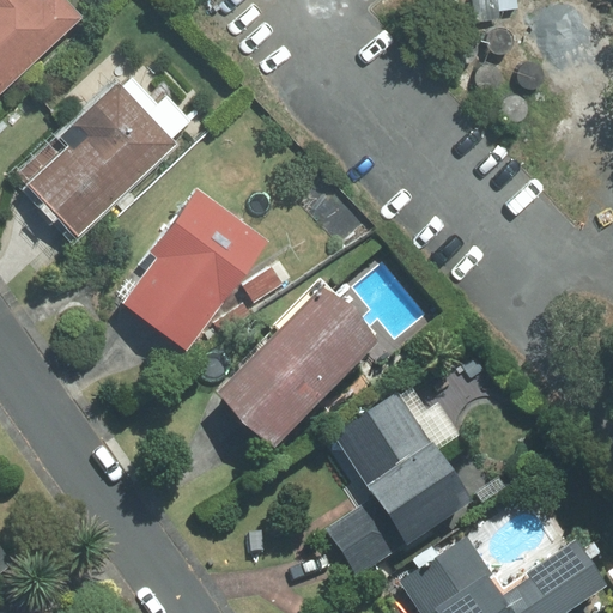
[(0,0),(0,95),(85,17),(68,0),(0,0)]
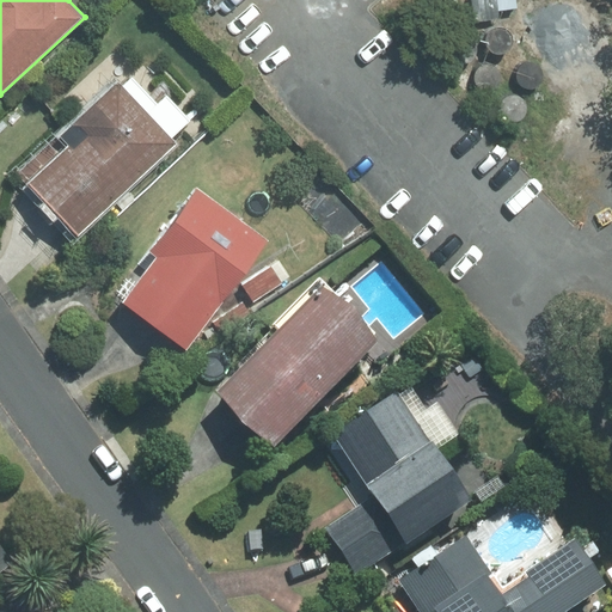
[(478,49),(482,53),(487,55),(491,55),(496,54),(501,50),(503,47),(505,42),(505,37),(502,32),(499,29),(495,26),(490,25),(485,26),(481,29),(478,32),(476,36),(475,41),(476,46),(478,49)]
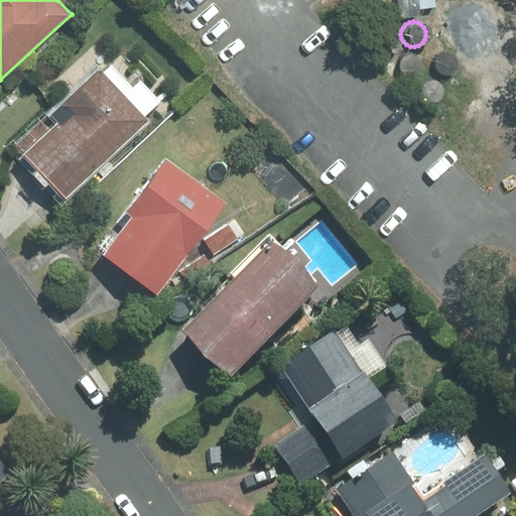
[(452,69),(453,65),(453,60),(452,56),(449,52),(445,50),(441,49),(437,49),(433,50),(430,53),(427,56),(426,60),(427,66),(428,69),(431,73),(435,75),(440,76),(444,75),(448,73),(452,69)]
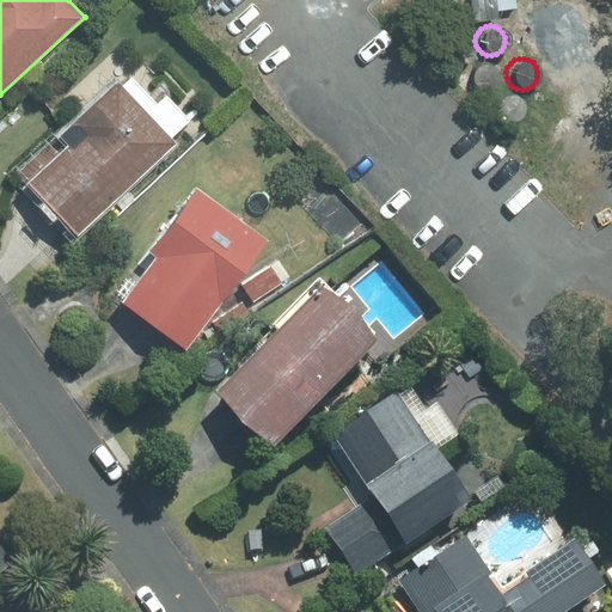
[(467,85),(470,89),(473,91),(478,92),(483,92),(488,90),(491,86),(493,83),(494,78),(493,73),(490,69),(488,66),(483,65),(478,63),(473,65),(470,67),(466,72),(465,77),(465,81),(467,85)]
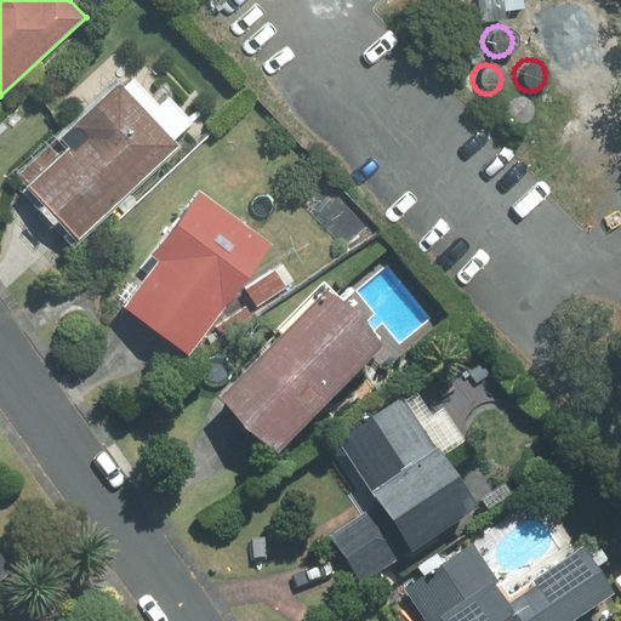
[(125,86),(120,81),(13,180),(74,244),(180,147),(174,140),(192,123),(167,97),(159,106),(134,78),(125,86)]
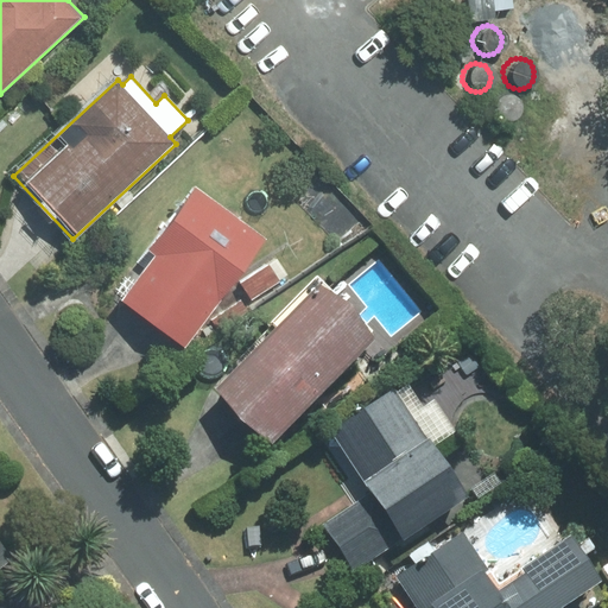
[(491,119),(495,121),(501,122),(507,122),(512,120),(517,116),(519,111),(520,106),(519,100),(517,94),(512,90),(507,88),(501,88),(495,89),(491,93),(487,96),(485,102),(485,108),(487,114),(491,119)]
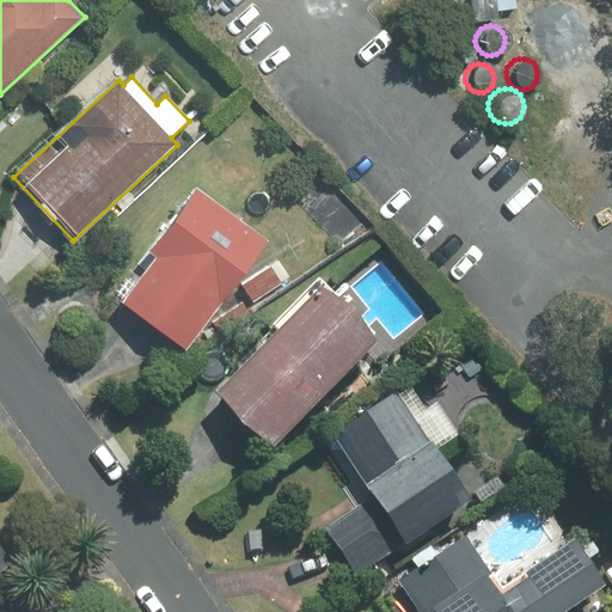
[(268,242),(196,187),(139,263),(148,270),(124,303),(187,349),(268,242)]
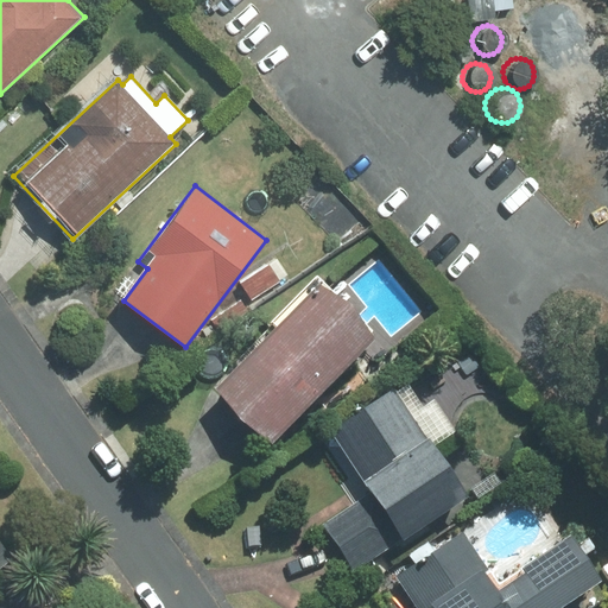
[(336,295),(320,278),(240,356),(246,362),(220,388),(272,442),(378,339),(356,317),(367,308),(346,286),(336,295)]
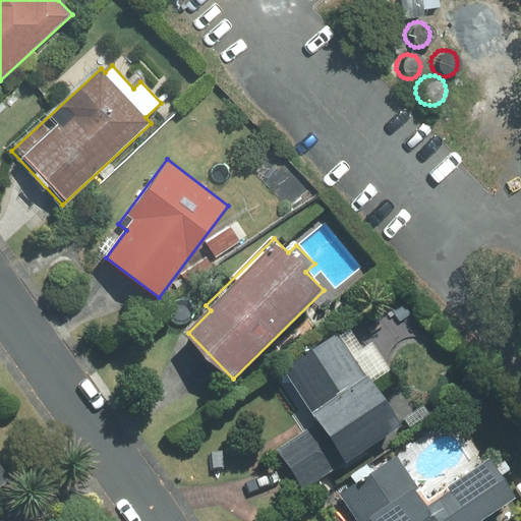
[(362,348),(350,329),(279,374),(313,426),(339,465),(401,425),(372,382),(392,369),(372,341),(362,348)]
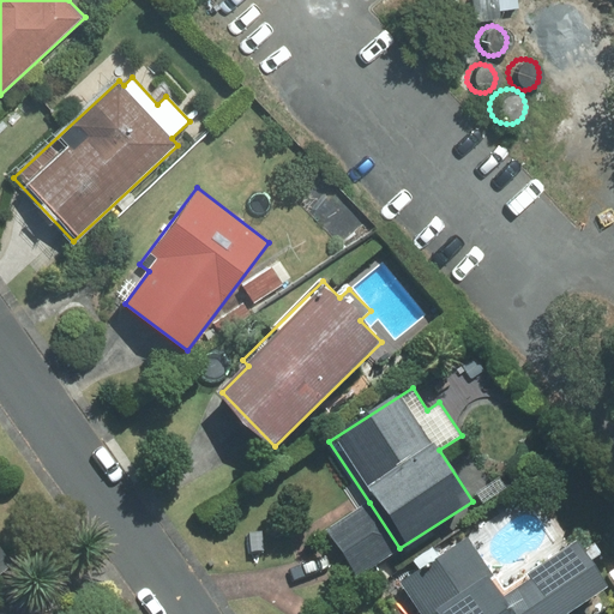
[(399,548),(369,503),(327,529),(357,576),(399,548)]
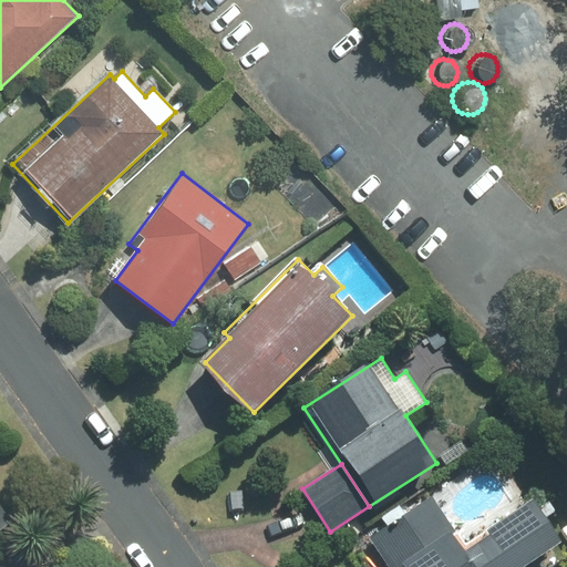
[(465,545),(433,496),(370,537),(389,566),(523,566),(562,542),(534,501),(465,545)]
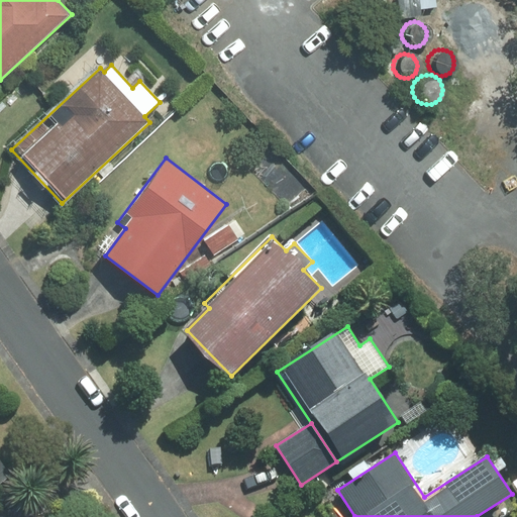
All buildings are outlined.
